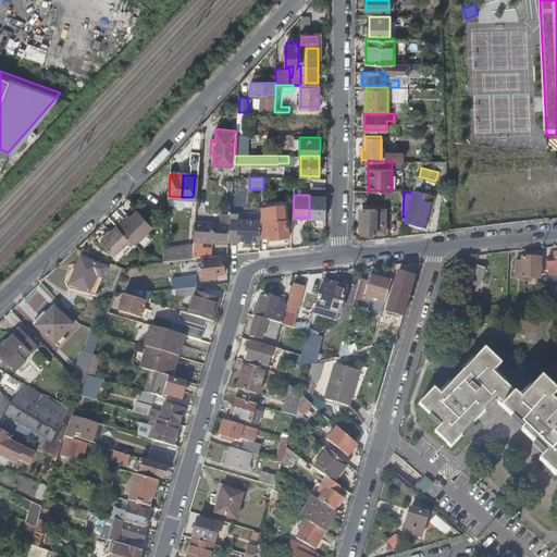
[(325,196),(309,195),(309,218),(325,219),(325,196)]
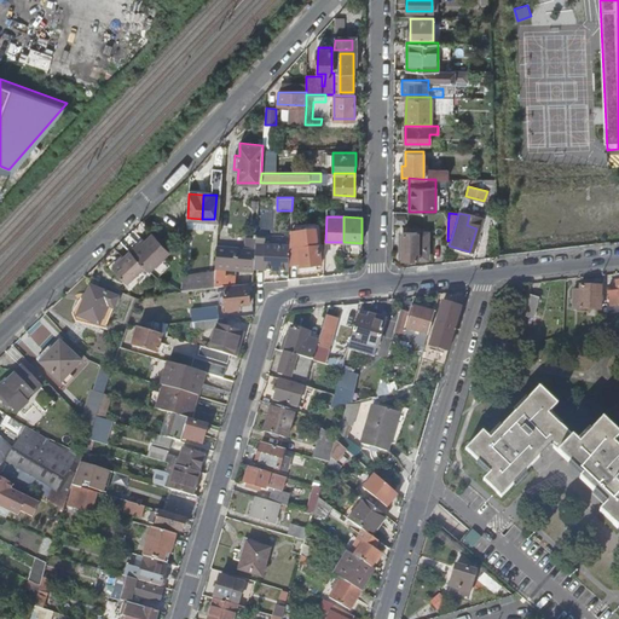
[(423,239),(420,239),(417,239),(417,236),(417,231),(403,231),(401,258),(416,259),(416,258),(423,258),(423,239)]
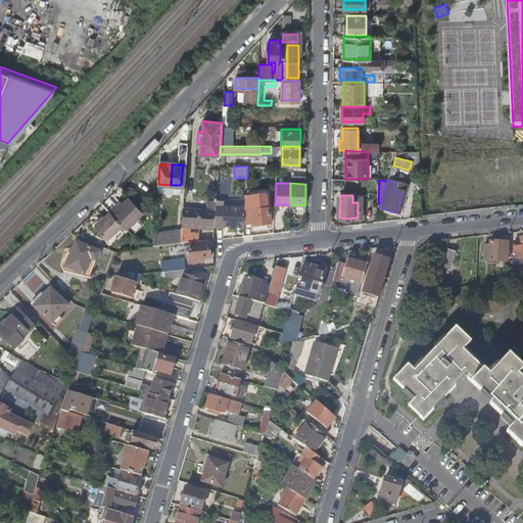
[(96,226),(108,239),(124,225),(127,229),(145,212),(130,197),(112,214),(110,211),(96,226)]
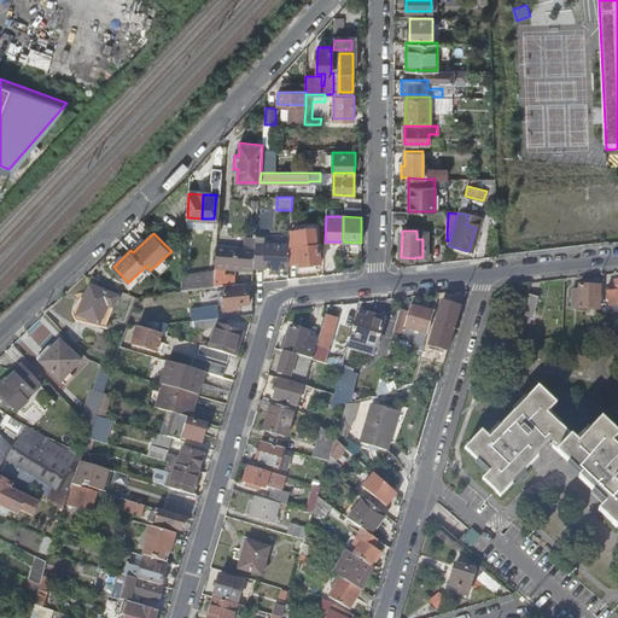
[(216,270),(215,289),(252,284),(256,238),(246,237),(245,249),(217,248),(216,270)]
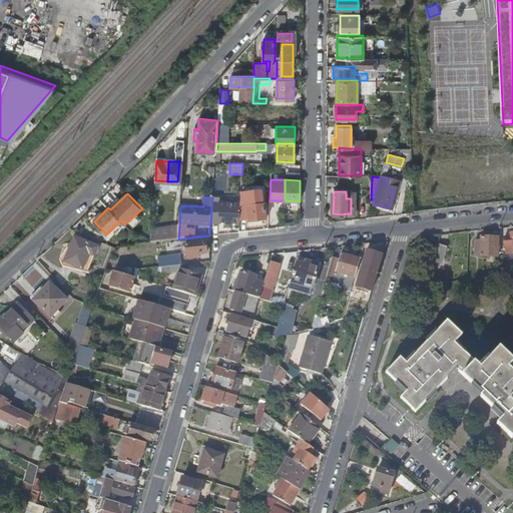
[(210,223),(238,225),(238,223),(239,208),(239,205),(212,203),(210,223)]
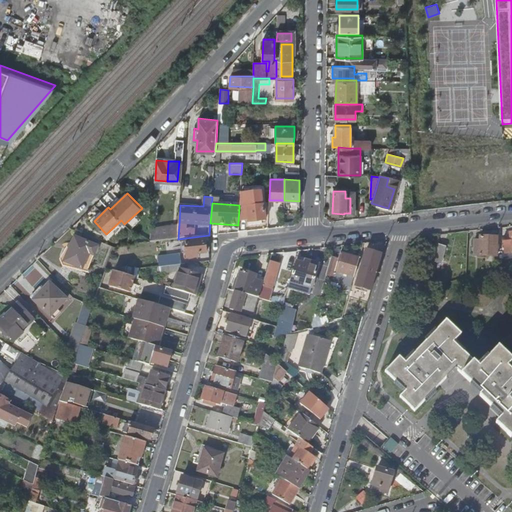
[(239,208),(238,223),(264,220),(262,205),(239,208)]
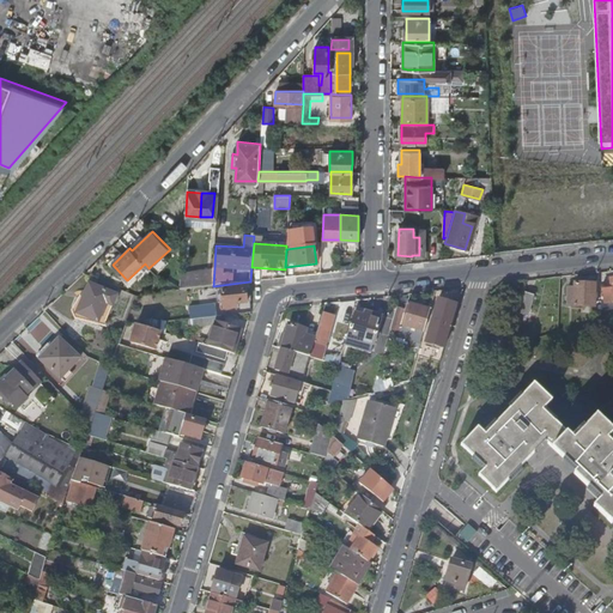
[(213,286),(214,268),(180,273),(181,289),(202,286),(212,286),(213,286)]
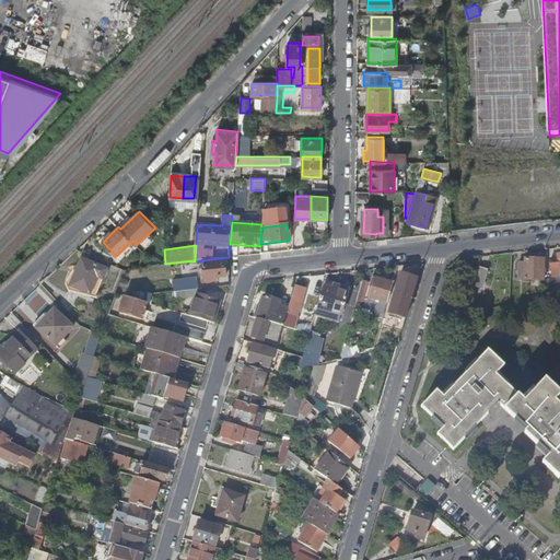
[(545,258),(525,258),(525,263),(520,261),(518,279),(544,280),(545,258)]
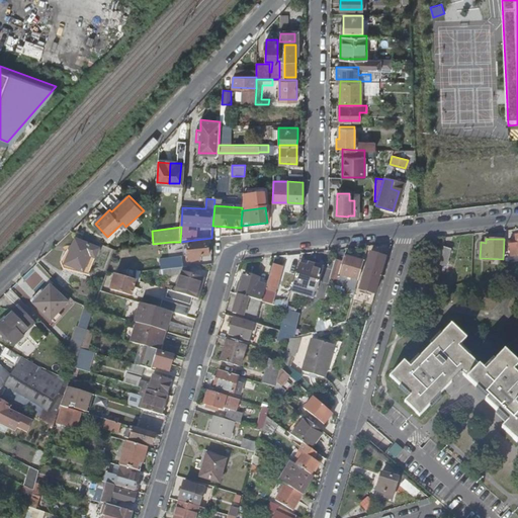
[(99,249),(76,240),(66,264),(83,271),(90,255),(96,258),(99,249)]
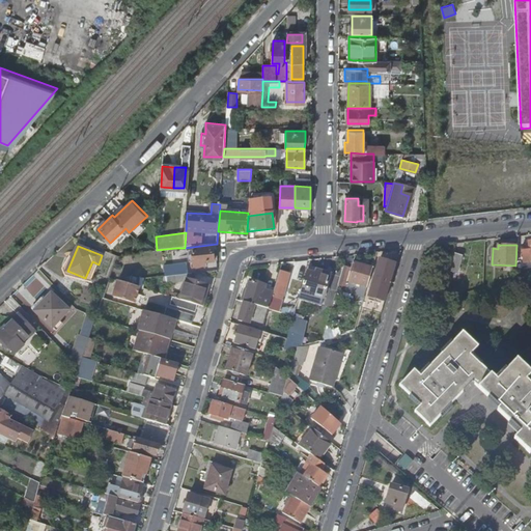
[(184,248),(175,248),(176,254),(184,253),(185,258),(193,257),(194,268),(203,267),(202,263),(215,262),(213,246),(184,249),(184,248)]
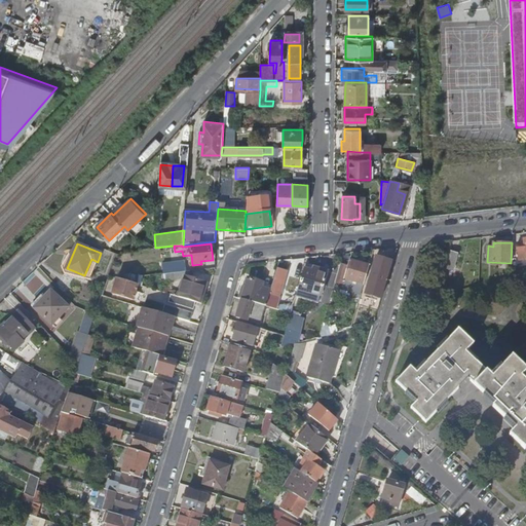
[(459,252),(449,249),(444,267),(453,270),(459,252)]
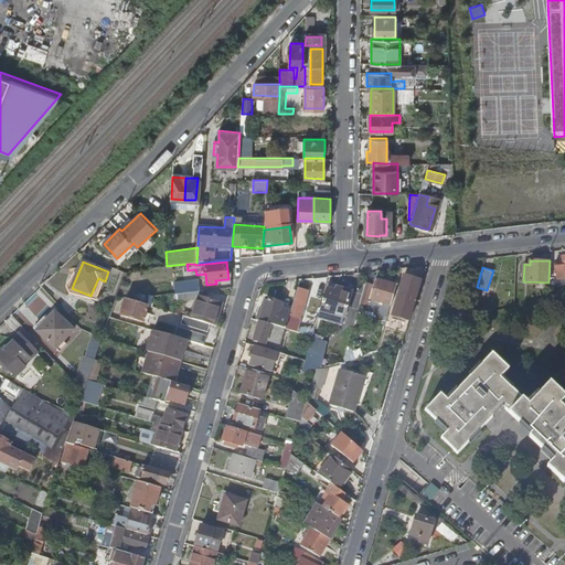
[(404,304),(414,307),(422,280),(404,275),(396,301),(398,302),(397,305),(403,306),(404,304)]
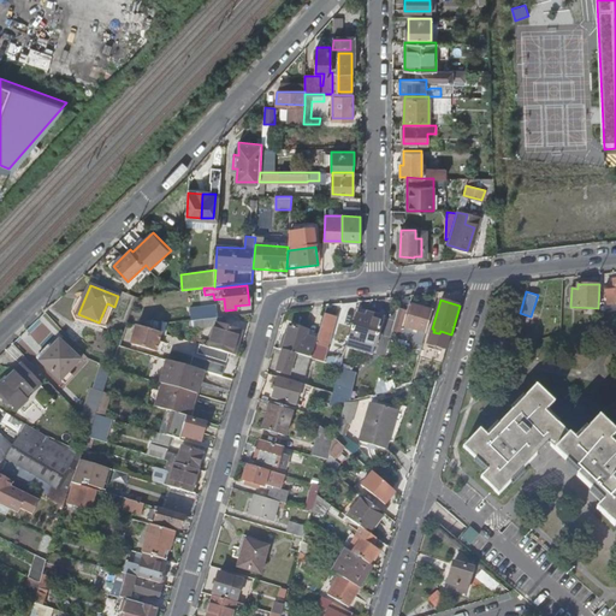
[(403,325),(426,332),(433,311),(410,303),(408,311),(400,308),(392,330),(402,332),(403,325)]
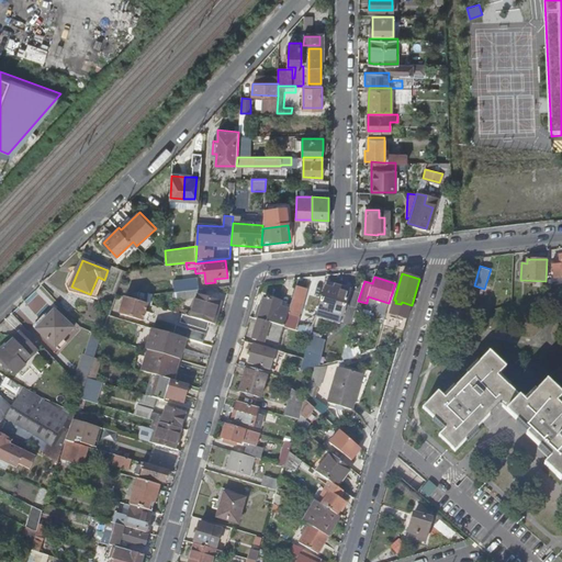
[(183,284),(184,292),(200,290),(199,282),(183,284)]
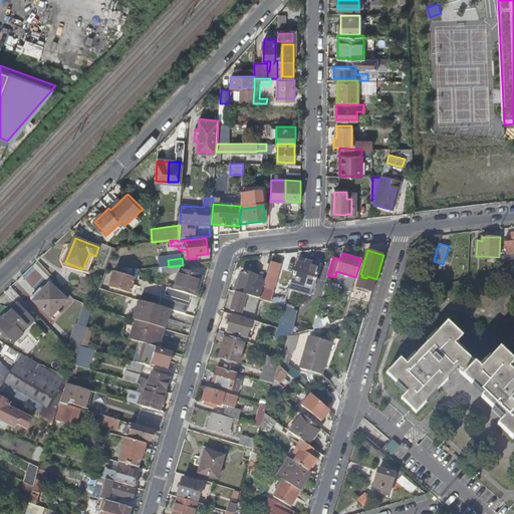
[(281,265),(271,262),(266,281),(260,299),(270,302),(281,265)]
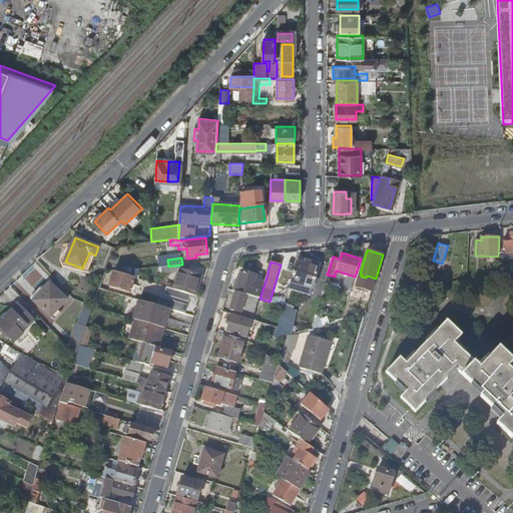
[(309,266),(297,262),(291,283),(313,289),(320,266),(310,263),(309,266)]
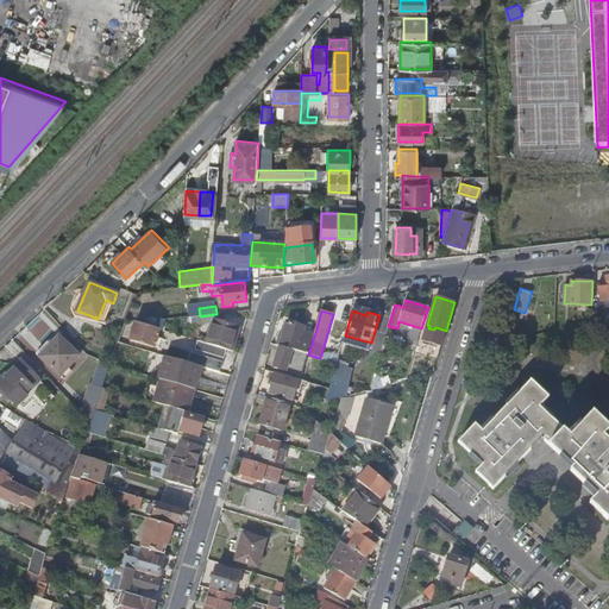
[(217,314),(200,316),(200,324),(213,322),(207,344),(226,350),(231,351),(237,327),(221,322),(220,314),(217,314)]
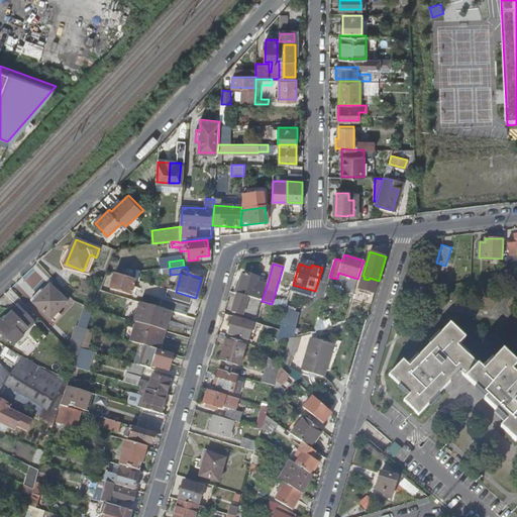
[(114,273),(107,271),(106,274),(100,290),(108,293),(110,288),(114,273)]
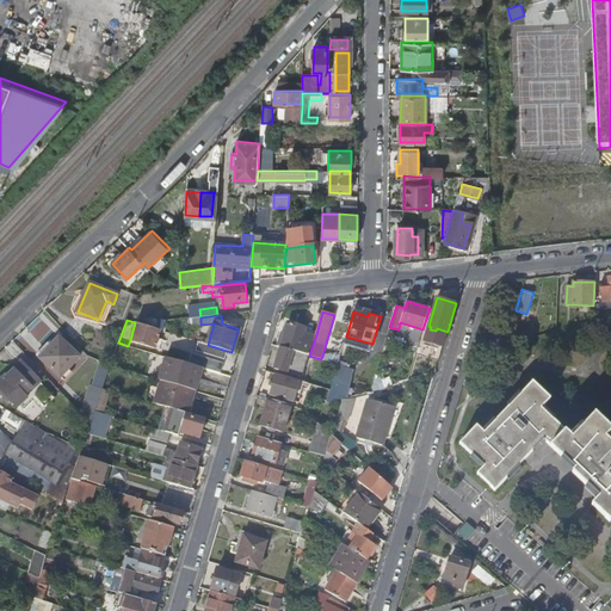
[(160,331),(135,322),(130,340),(155,349),(160,331)]
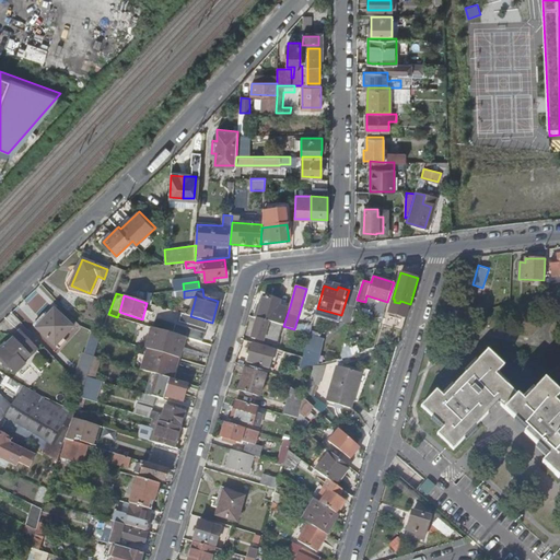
[(264,295),(257,317),(269,322),(283,326),(290,306),(281,304),(282,301),(264,295)]
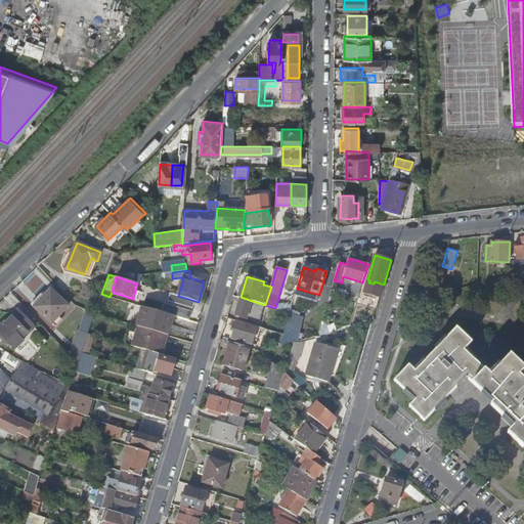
[(433,297),(436,288),(426,285),(423,294),(433,297)]
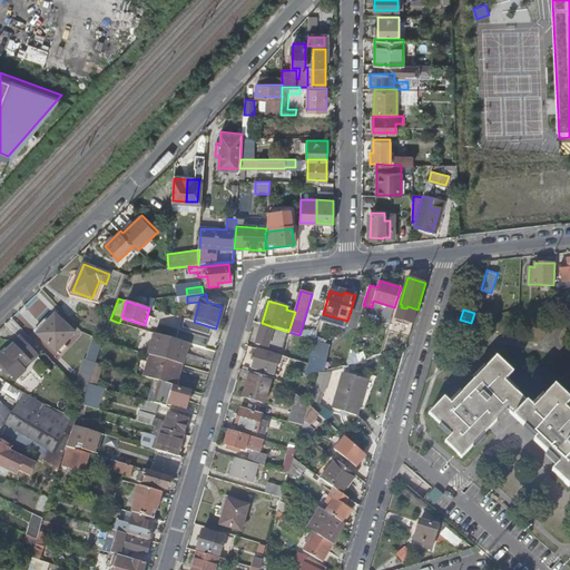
[(48,323),(45,320),(35,331),(57,352),(75,333),(56,314),(48,323)]
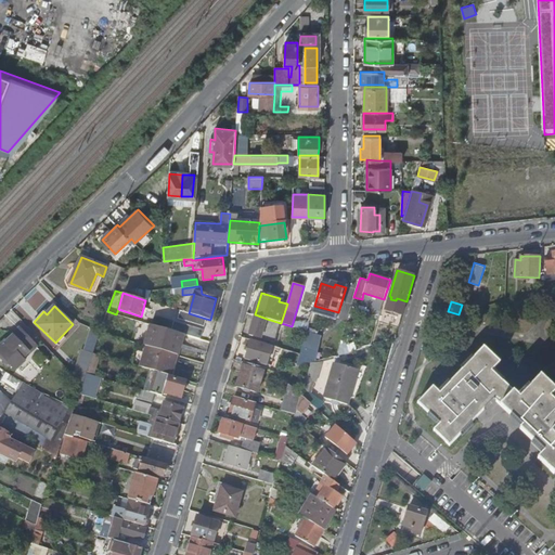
[(189,313),(180,310),(178,319),(204,326),(206,319),(189,313)]
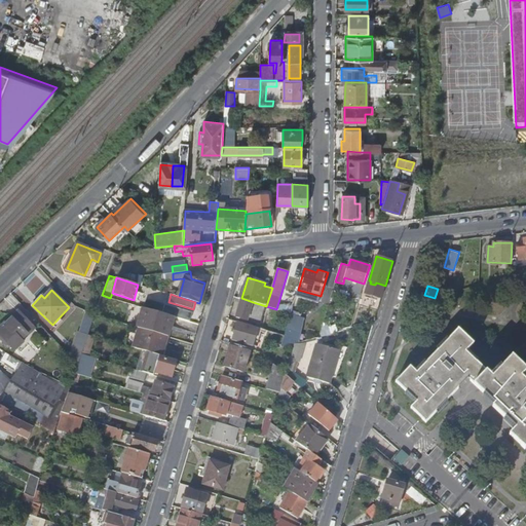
[(250,309),(253,302),(241,298),(236,316),(247,321),(248,316),(251,317),(253,310),(250,309)]
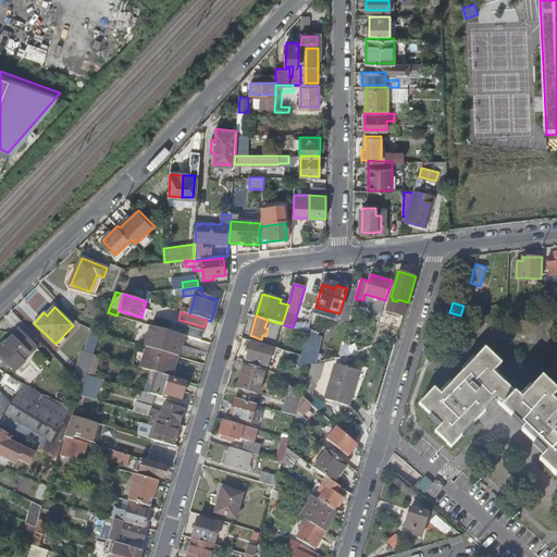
[(172,332),(184,335),(200,341),(203,330),(174,322),(172,332)]
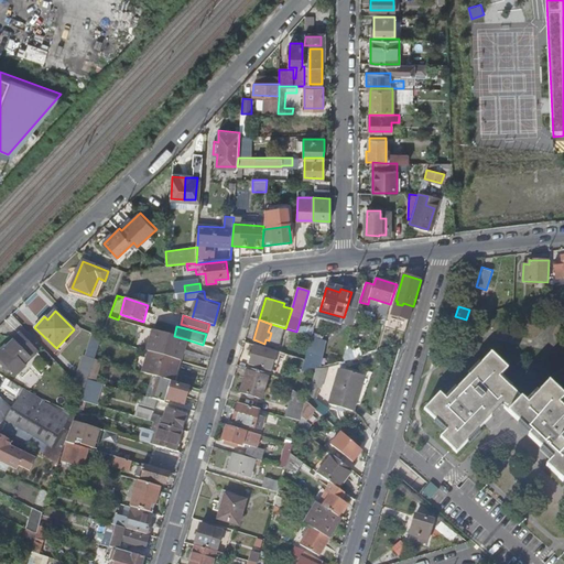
[(147,350),(180,360),(186,339),(174,336),(152,329),(147,350)]
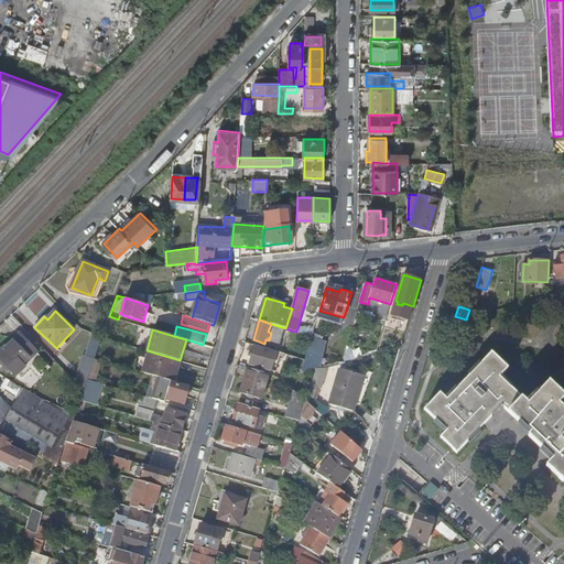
[(0,350),(0,358),(0,359),(4,364),(1,366),(6,370),(9,368),(14,375),(24,367),(22,365),(36,351),(21,334),(7,347),(6,346),(0,350)]
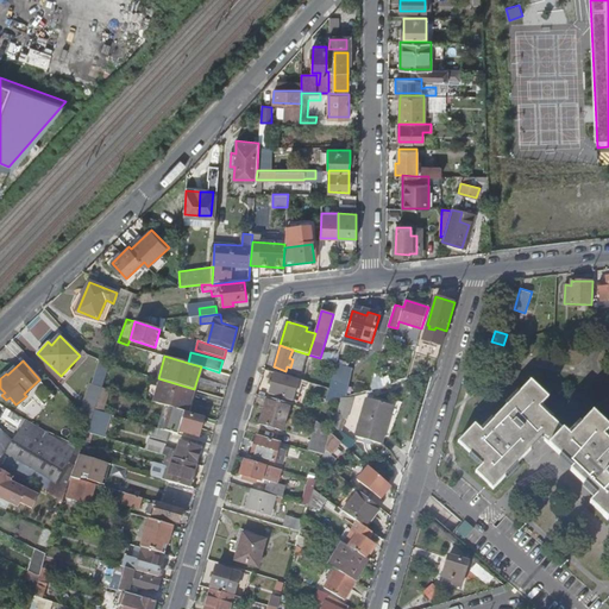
[(351,368),(338,363),(326,401),(345,396),(351,368)]
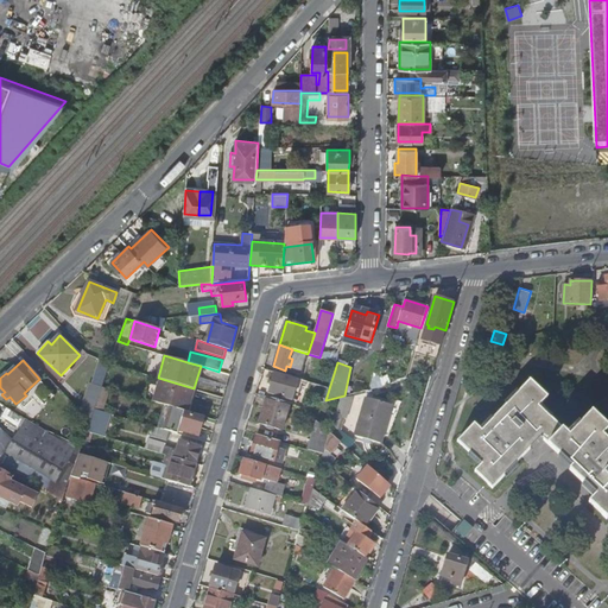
[(292,399),(297,378),(274,372),(268,392),(292,399)]
